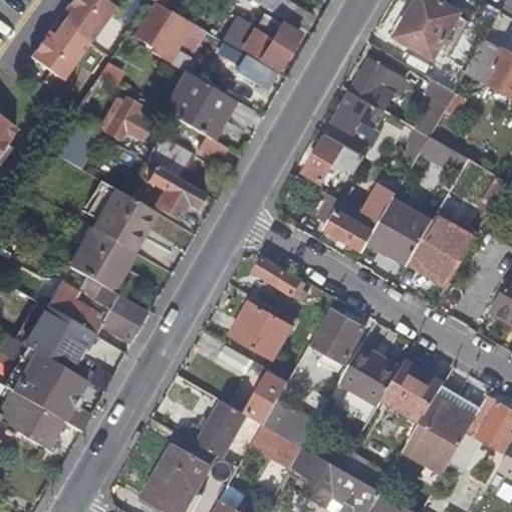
[(0,44),(24,0),(0,0),(0,44)]
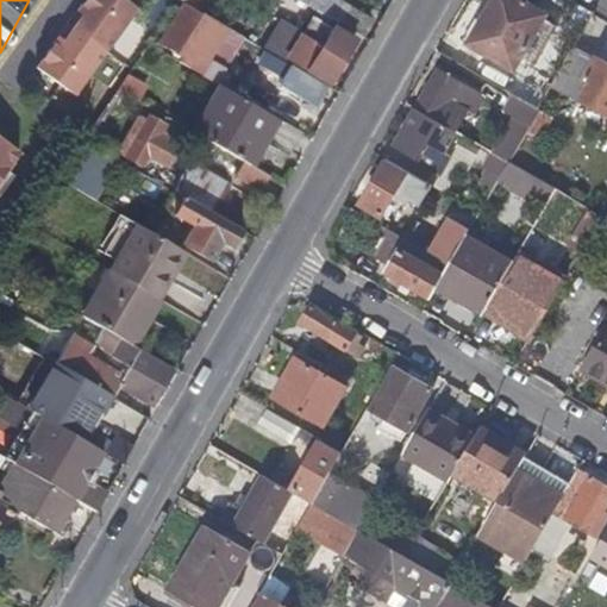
[(58,39),(54,36),(30,67),(63,92),(86,61),(91,66),(111,38),(105,35),(126,5),(120,0),(80,0),(72,11),(77,14),(58,39)]
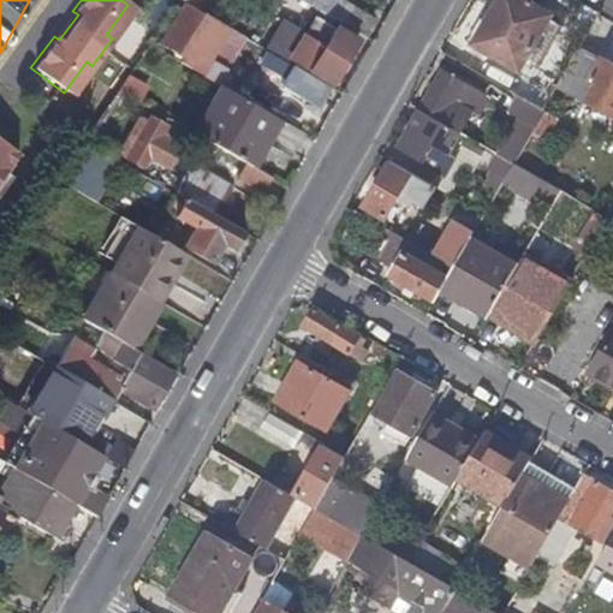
[(180,0),(183,1),(202,13),(209,0),(180,0)]
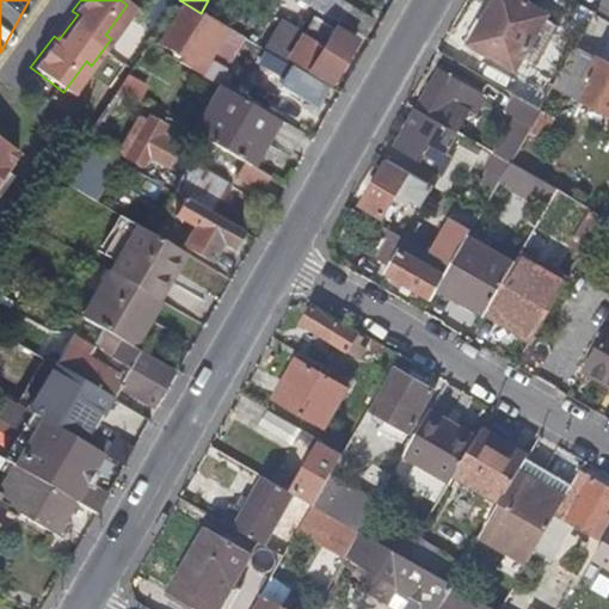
[(296,0),(334,22),(346,4),(339,0),(296,0)]
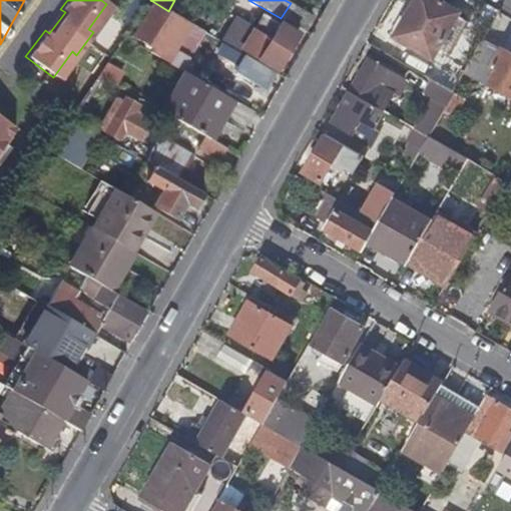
[(460,12),(439,0),(414,0),(393,38),(433,61),(460,12)]
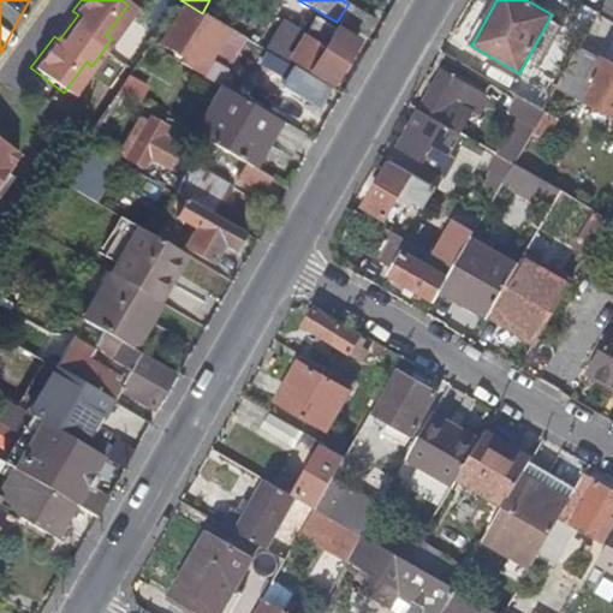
[(202,13),(183,1),(156,42),(184,59),(209,17),(202,13)]
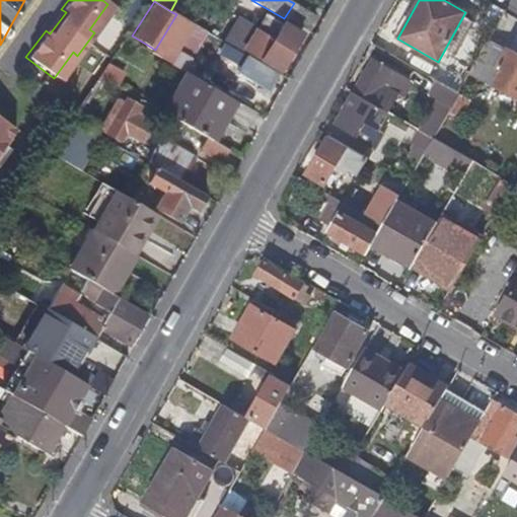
[(317,17),(294,3),(284,18),(308,31),(317,17)]
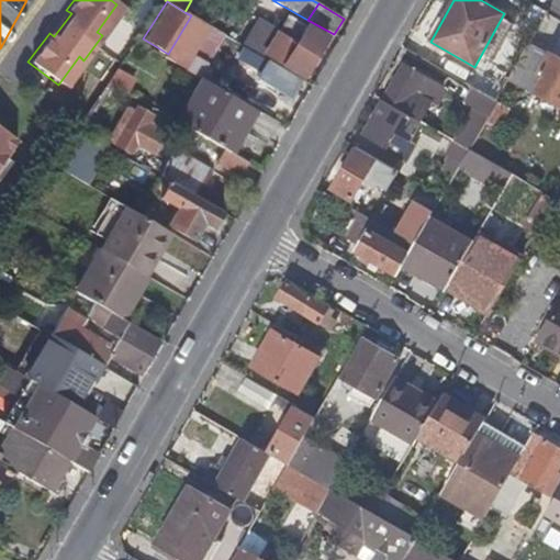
[(268,46),(264,54),(302,78),(325,36),(306,24),(293,46),(275,35),(268,46)]
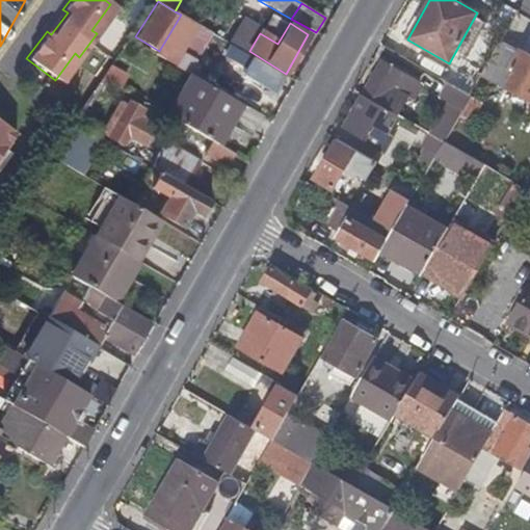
[(254,44),(242,36),(236,47),(247,54),(249,51),(254,44)]
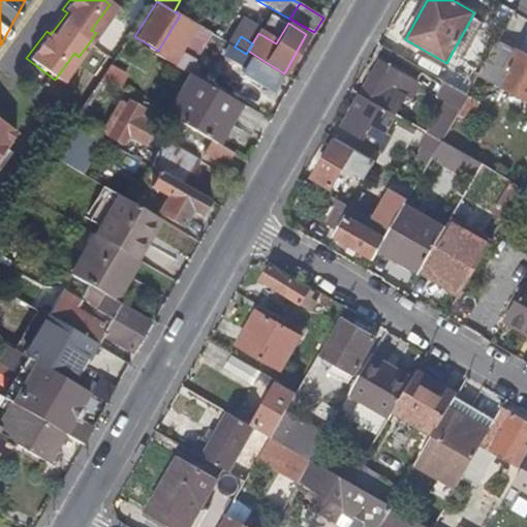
[(526,54),(498,40),(478,74),(526,100),(526,54)]
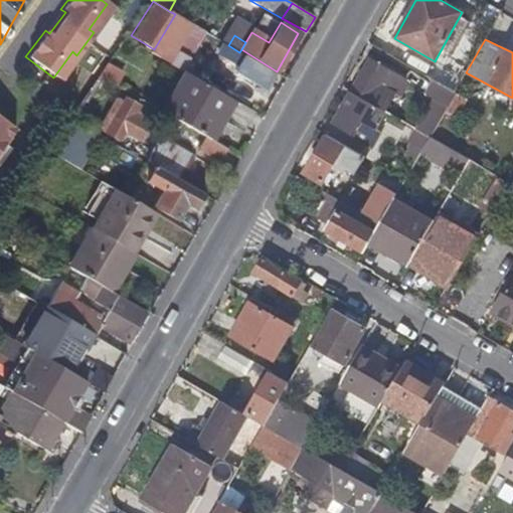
[(163,45),(157,56),(184,72),(188,74),(194,63),(163,45)]
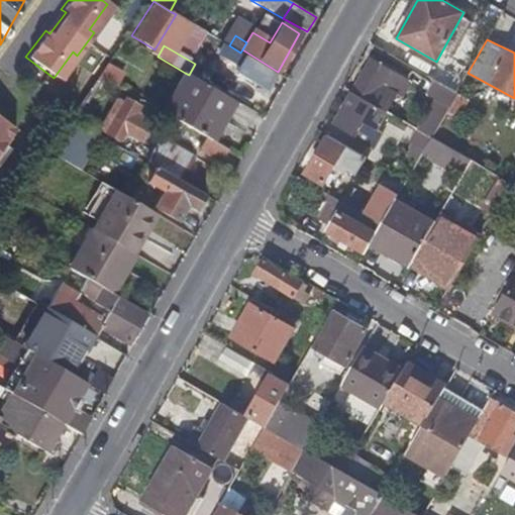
[(243,55),(233,71),(266,89),(276,73),(243,55)]
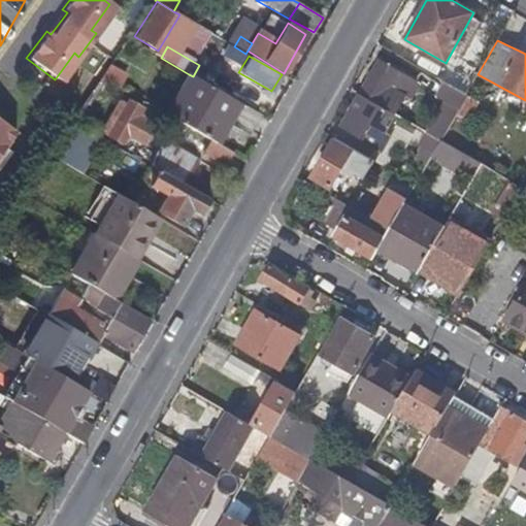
[(414,80),(379,61),(359,94),(347,113),(370,128),(362,140),(381,153),(390,137),(384,133),(395,113),(414,80)]
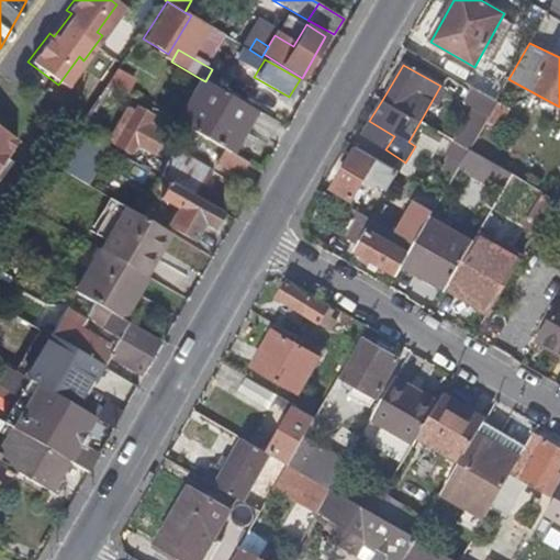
[(115,69),(107,81),(119,89),(126,92),(134,79),(115,69)]
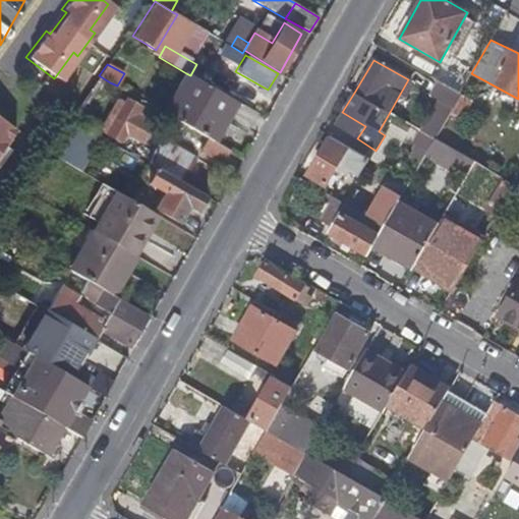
[(190,75),(186,73),(163,113),(207,137),(213,141),(235,102),(190,75)]
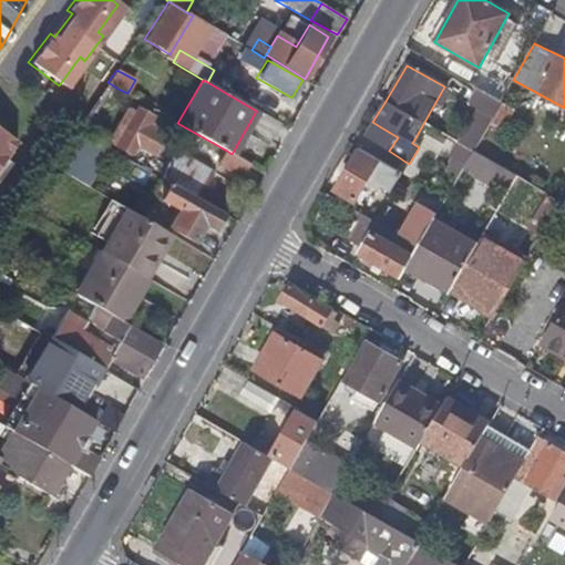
[(120,90),(108,82),(101,92),(114,101),(120,90)]
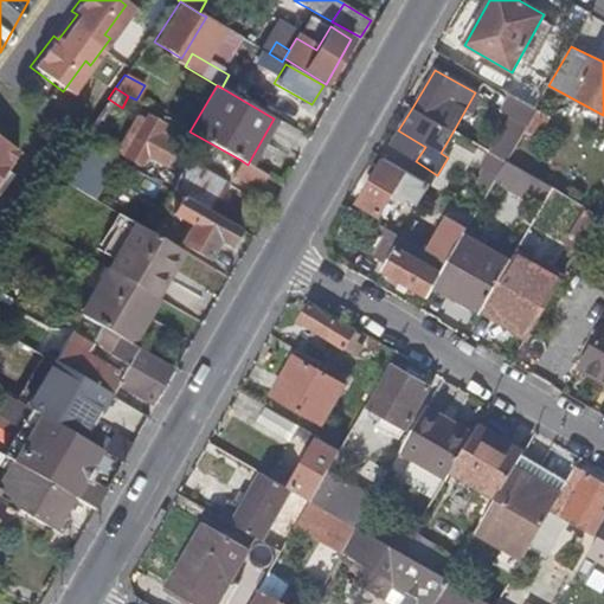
[(511,95),(501,110),(513,117),(526,126),(534,109),(511,95)]
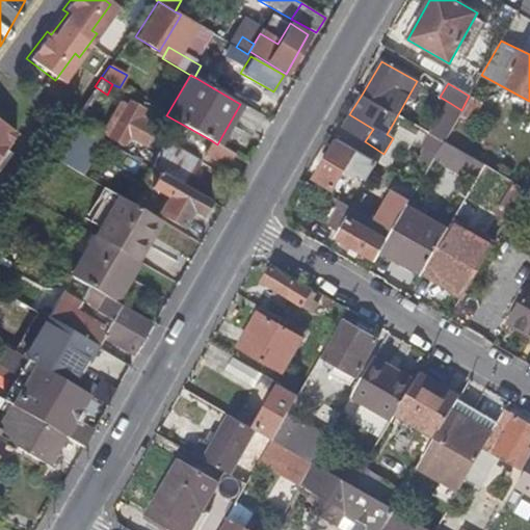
[(469,96),(461,110),(443,141),(455,149),(481,103),(469,96)]
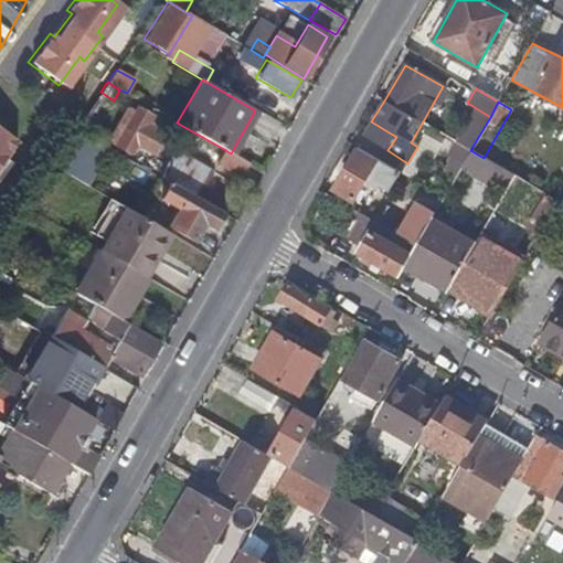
[(151,116),(137,107),(116,144),(130,153),(136,145),(152,153),(163,134),(148,126),(151,116)]
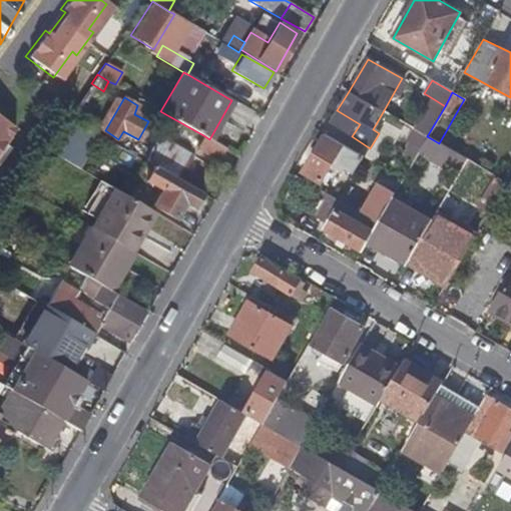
[(445,106),(434,99),(416,130),(427,136),(445,106)]
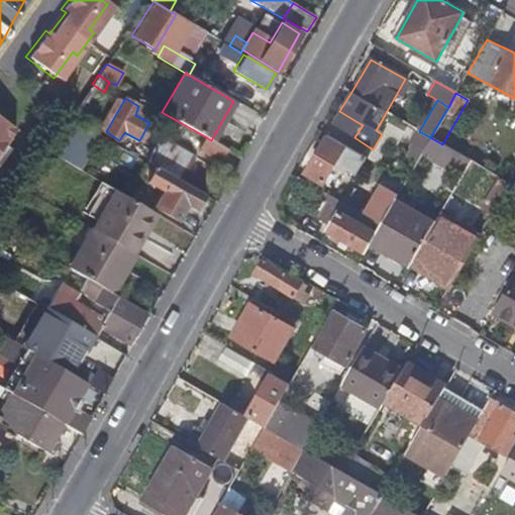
[(88,115),(75,108),(70,117),(82,124),(88,115)]
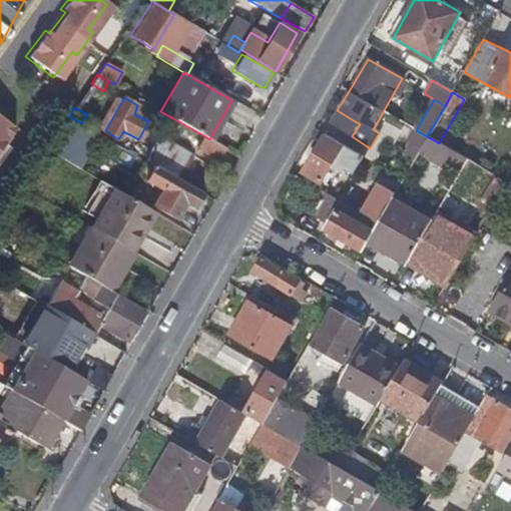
[(98,134),(68,117),(47,149),(79,168),(98,134)]
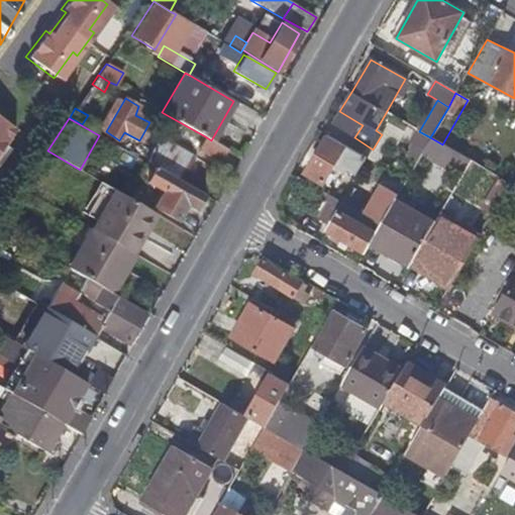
[(0,148),(14,129),(0,119),(0,148)]
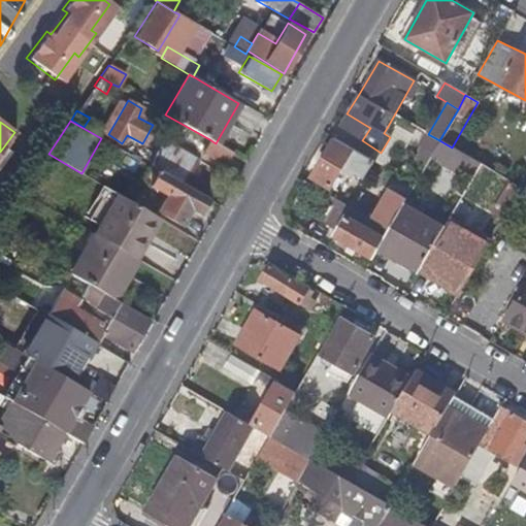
[(374,161),(334,138),(310,177),(330,190),(341,171),(353,177),(355,174),(364,181),(374,161)]
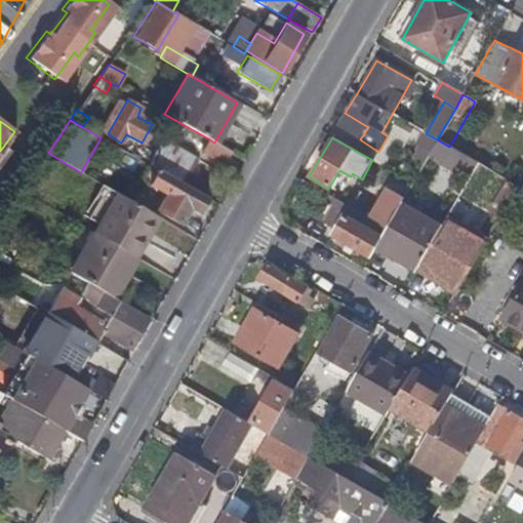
[(214,143),(208,138),(200,153),(222,165),(230,152),(214,143)]
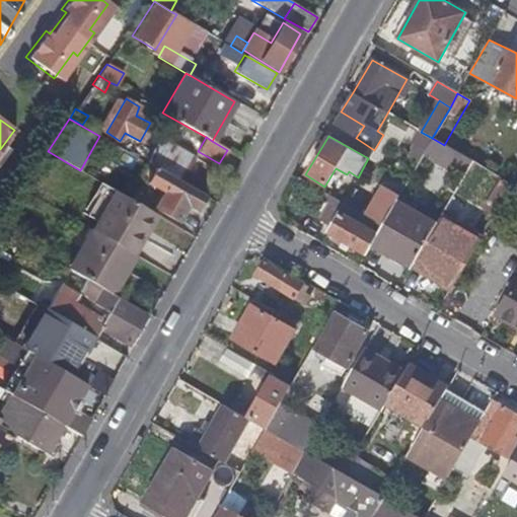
[(193,158),(159,139),(147,161),(179,180),(193,158)]
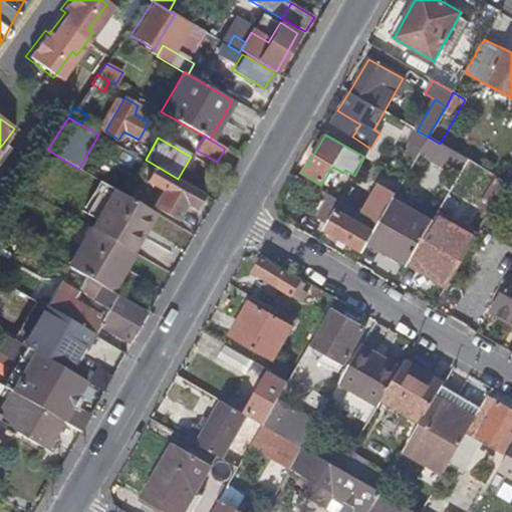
[(432,221),(433,221),(410,262),(448,284),(472,242),(447,228),(481,168),(467,159),(432,221)]
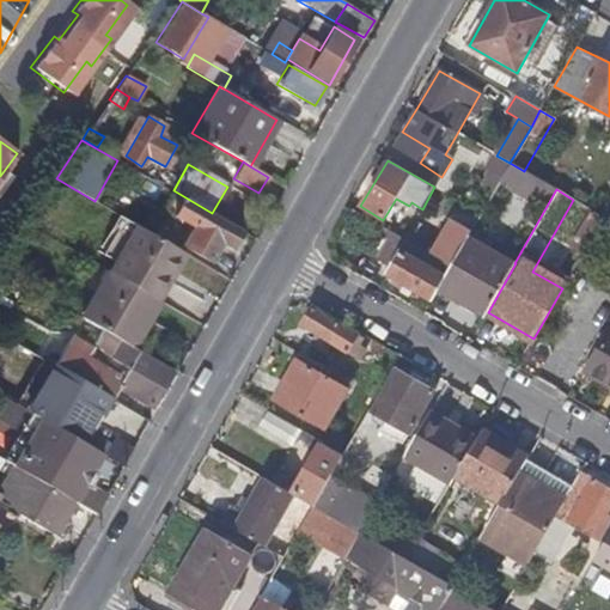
[(171,217),(191,227),(182,245),(209,261),(219,243),(229,249),(239,229),(183,197),(171,217)]
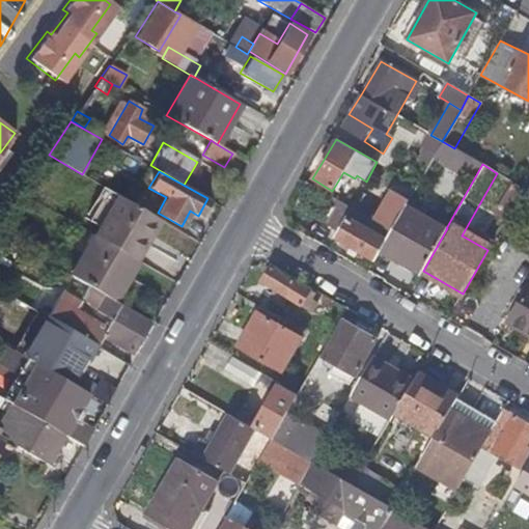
[(523,188),(511,182),(502,196),(513,204),(523,188)]
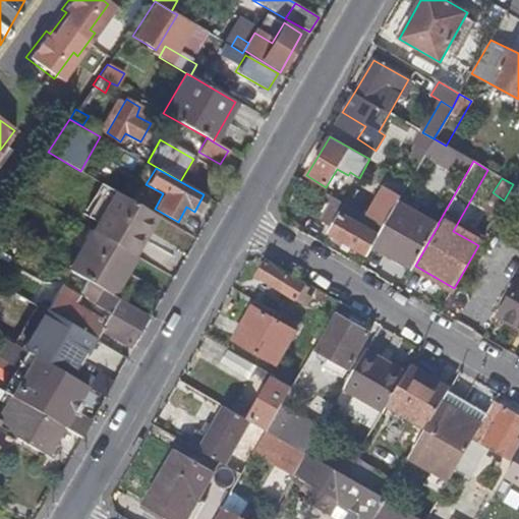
[(94,194),(99,197),(88,217),(98,223),(93,232),(128,252),(141,229),(148,232),(157,215),(102,182),(94,194)]
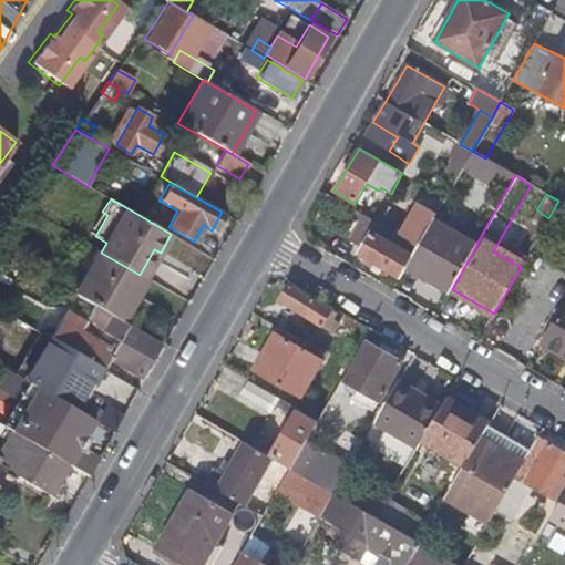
[(376,224),(358,213),(343,236),(362,246),(358,254),(399,279),(406,268),(413,255),(371,230),(376,224)]
